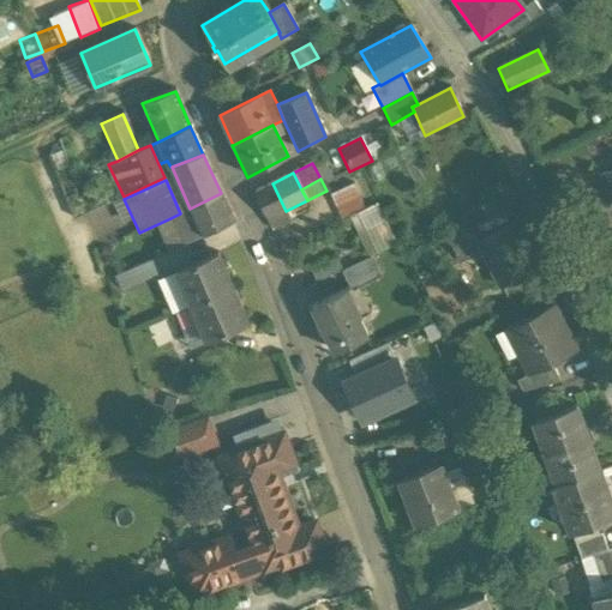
[(286,211),(273,183),(255,193),(267,219),(286,211)]
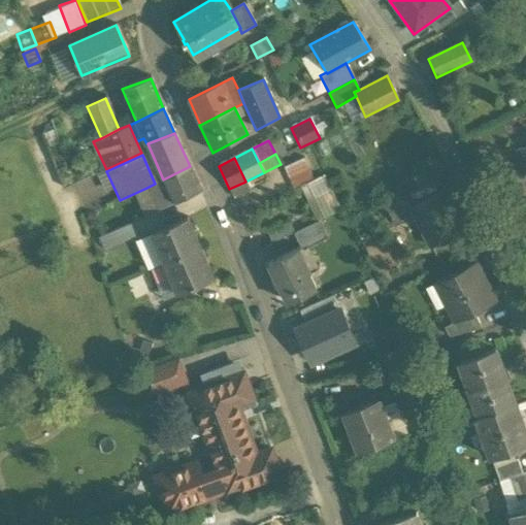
[(303,159),(284,168),(288,178),(307,170),(308,169),(303,159)]
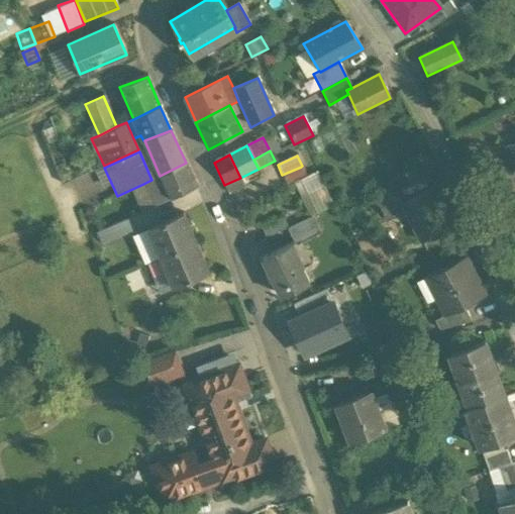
[(82,161),(73,165),(78,178),(87,174),(82,161)]
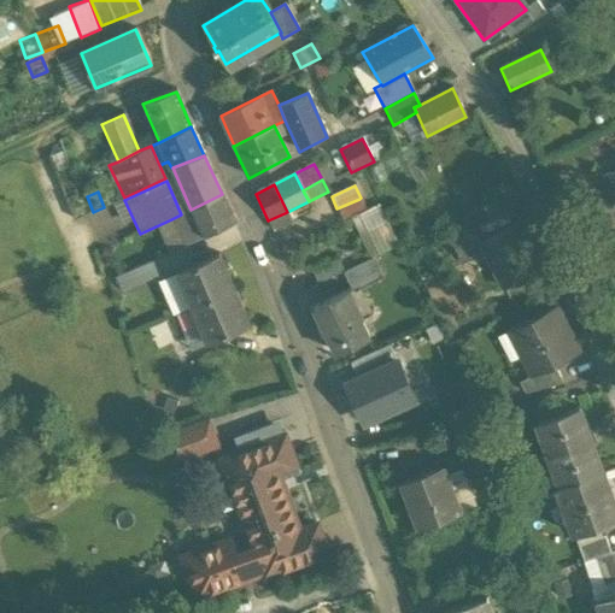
[(181,214),(171,219),(183,247),(235,223),(222,194),(191,210),(181,214)]
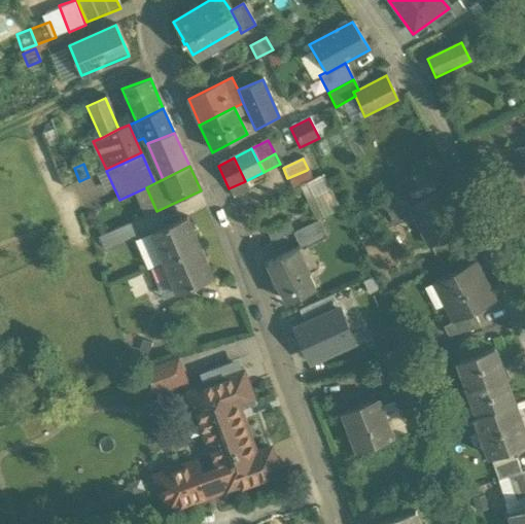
[(67,172),(64,167),(56,171),(63,188),(79,181),(74,168),(67,172)]
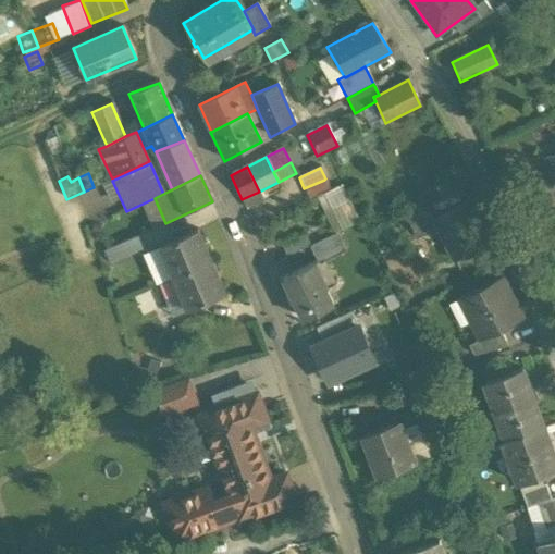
[(324,180),(304,188),(309,199),(329,189),(324,180)]
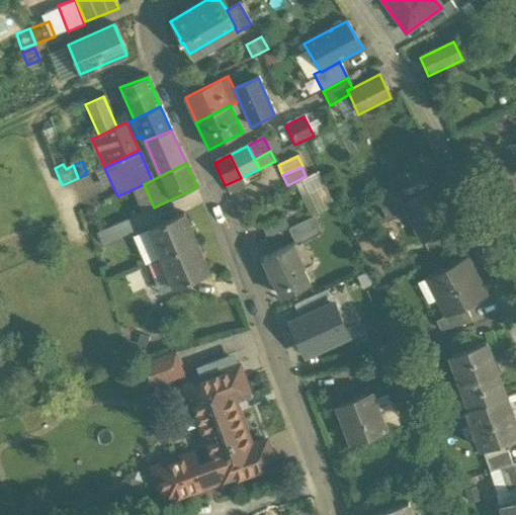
[(263,179),(259,169),(241,178),(245,188),(263,179)]
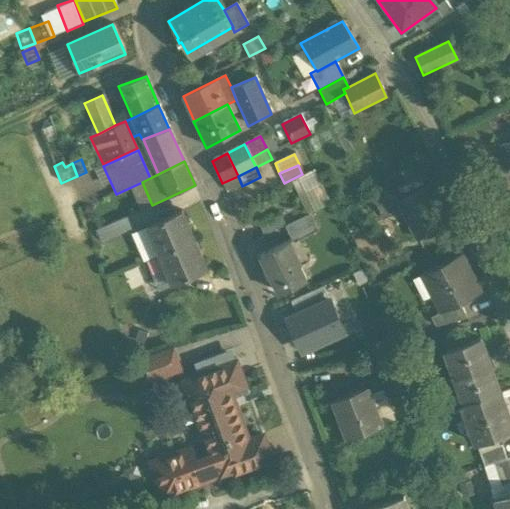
[(314,171),(292,182),(307,215),(330,204),(314,171)]
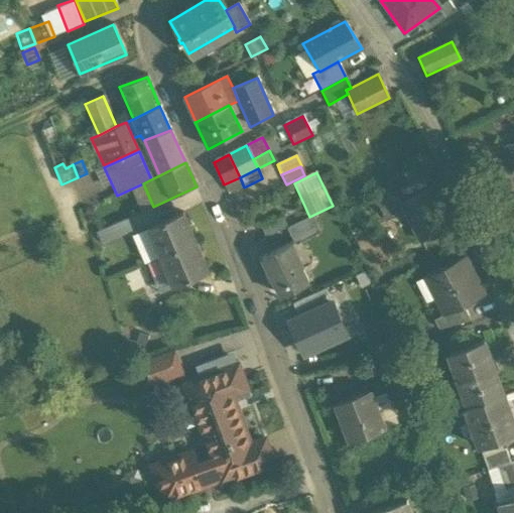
[(244,187),(240,177),(224,184),(228,195),(230,194),(244,187)]
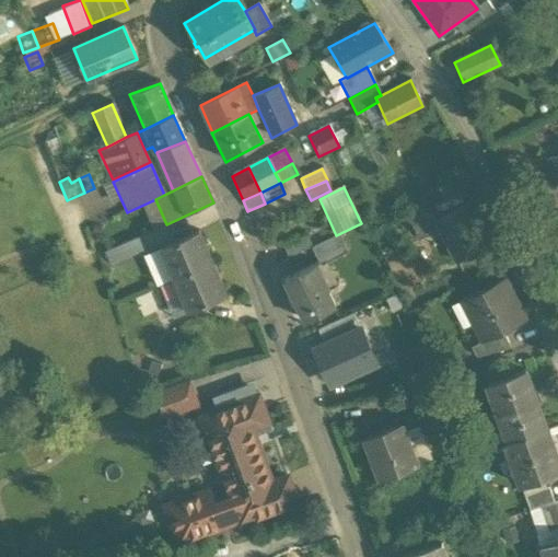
[(466,204),(436,219),(436,221),(457,263),(488,247),(466,204)]
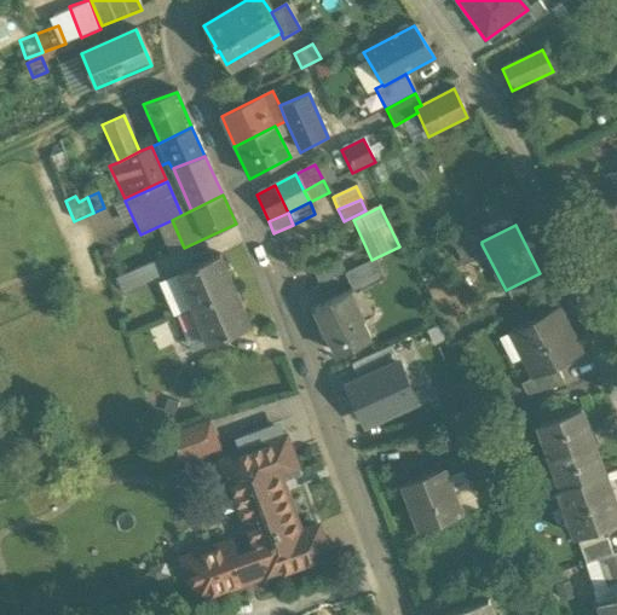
[(473,227),(449,239),(457,255),(473,248),(482,244),(482,242),(473,227)]
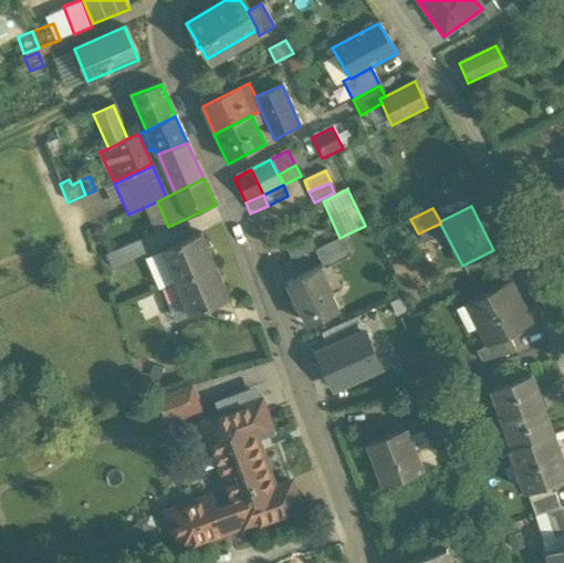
[(432,227),(418,233),(423,243),(437,236),(432,227)]
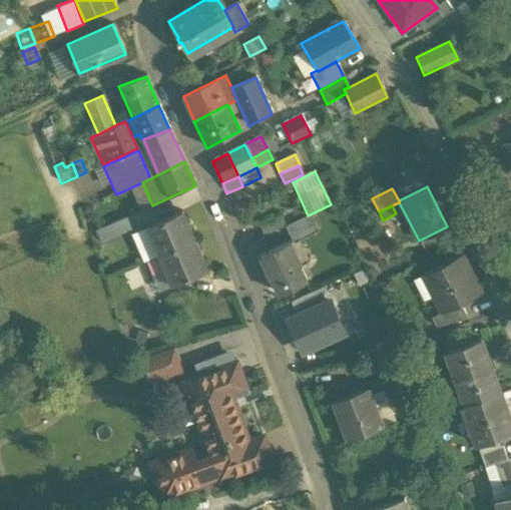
[(181,211),(148,226),(160,255),(194,240),(181,211)]
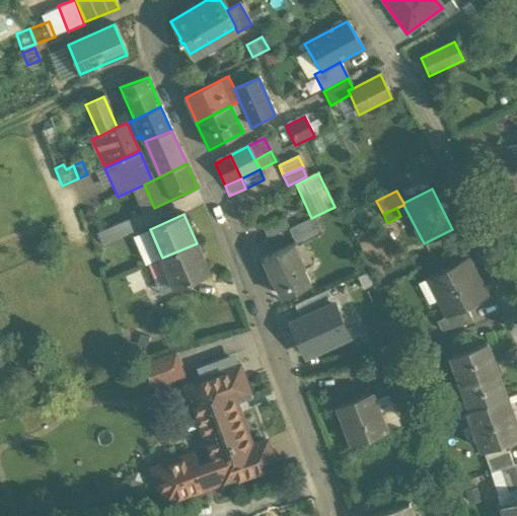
[(312,218),(288,230),(296,247),(321,235),(312,218)]
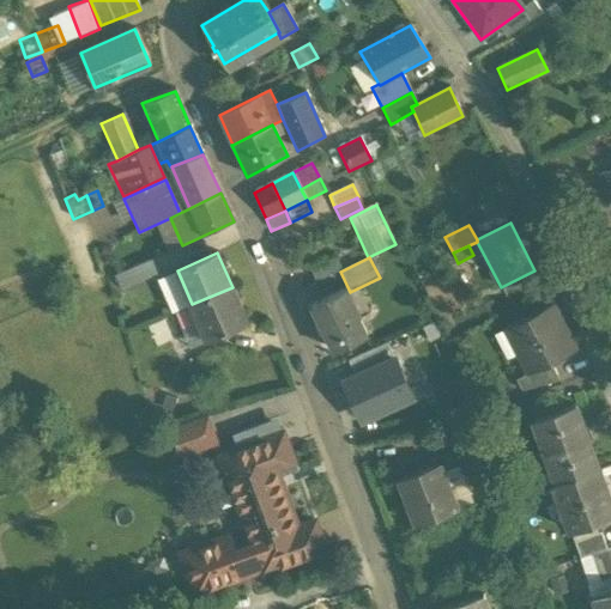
[(316,282),(342,270),(337,260),(312,270),(316,282)]
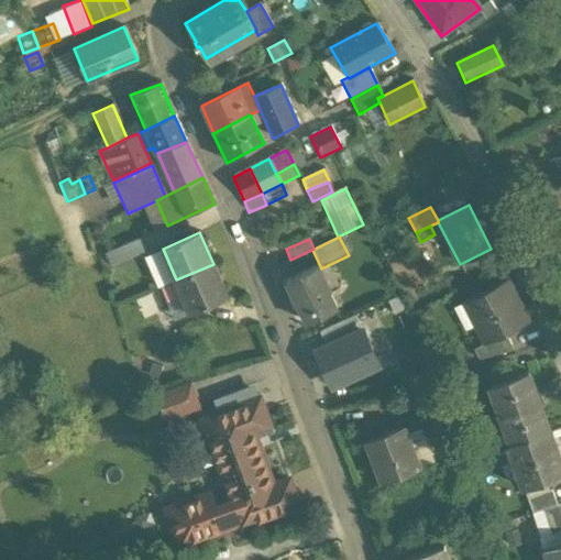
[(139,240),(106,254),(111,267),(144,253),(139,240)]
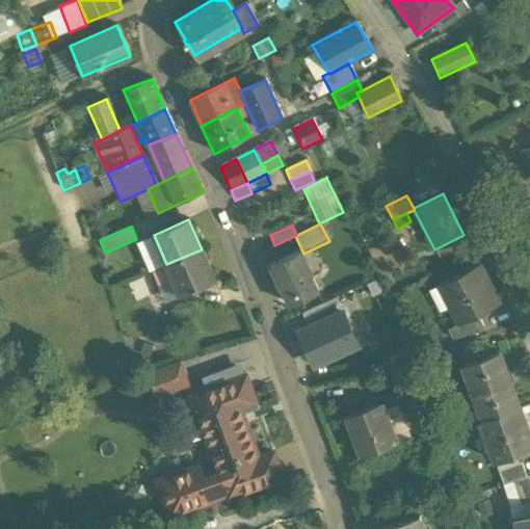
[(202,249),(166,264),(180,295),(215,281),(202,249)]
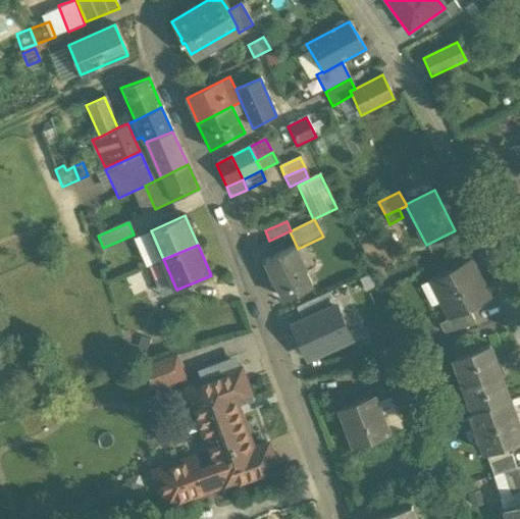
[(303,271),(291,248),(265,260),(284,300),(312,287),(304,270),(303,271)]
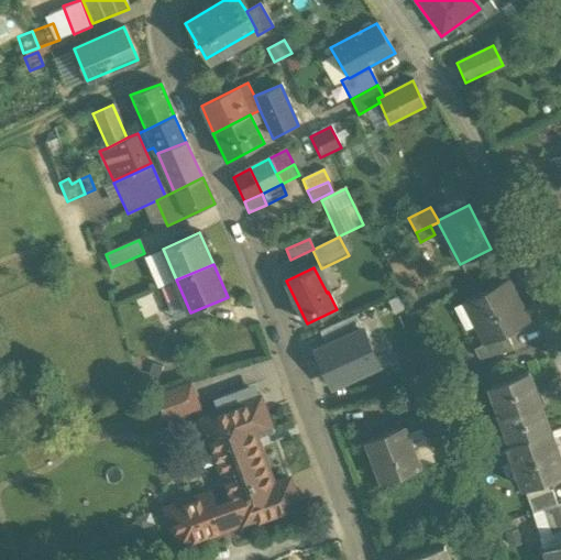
[(506,281),(463,303),(484,344),(485,344),(505,335),(528,322),(506,281)]
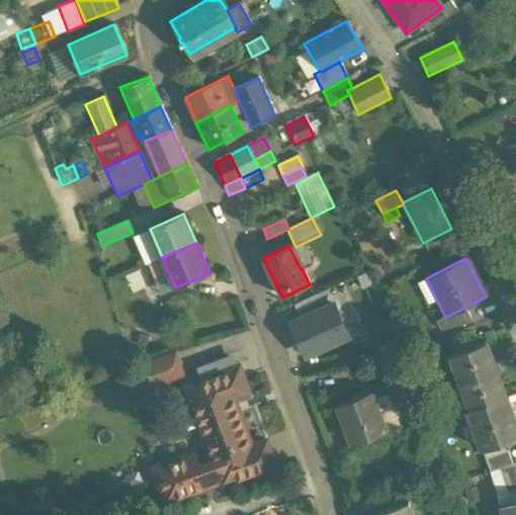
[(333,304),(290,323),(306,356),(348,337),(333,304)]
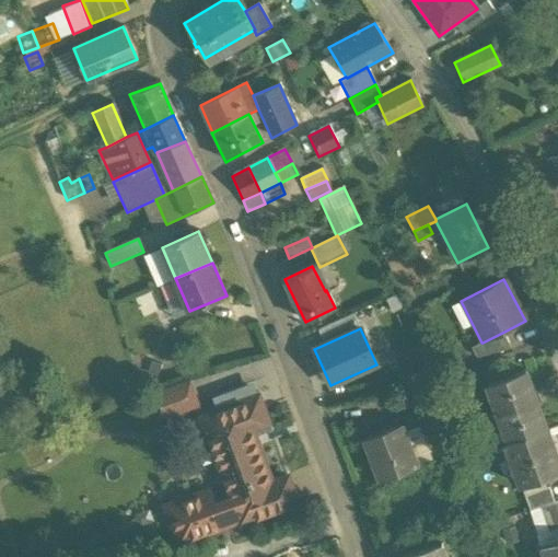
[(502,333),(483,343),(481,343),(471,348),(475,358),(510,349),(502,333)]
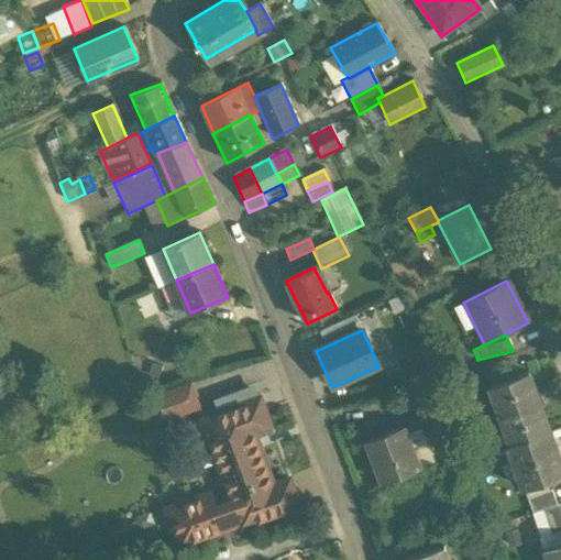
[(527,372),(490,386),(510,445),(549,430),(527,372)]
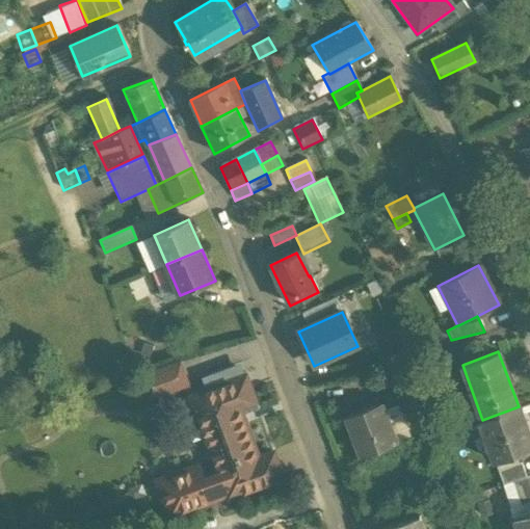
[(178,365),(142,378),(150,397),(185,385),(178,365)]
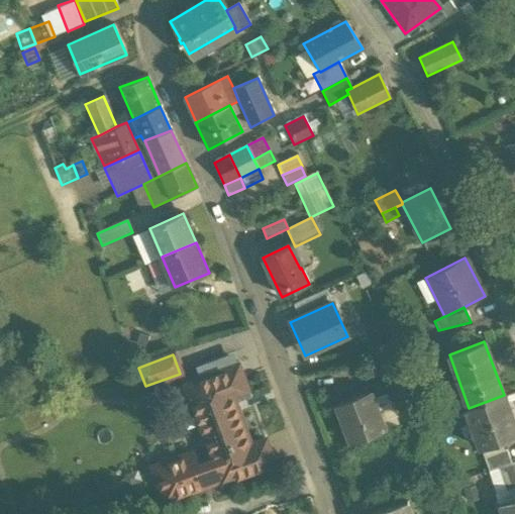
[(237,366),(185,386),(212,459),(197,465),(193,452),(153,467),(166,500),(219,481),(221,484),(274,465),(265,439),(249,445),(231,396),(246,391),(237,366)]
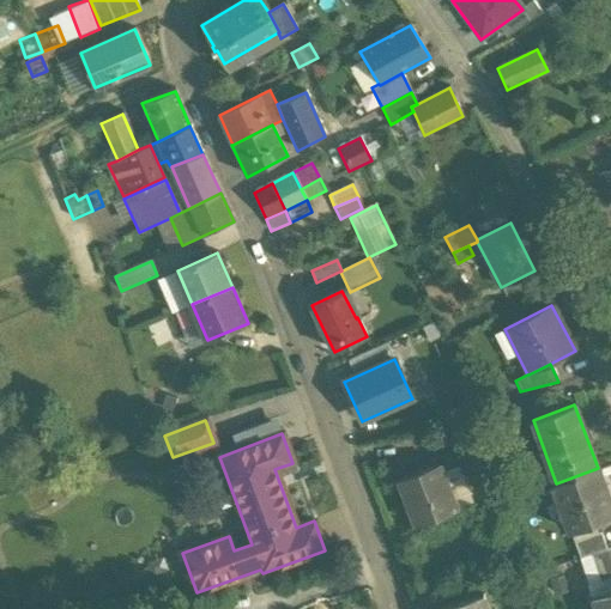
[(439,463),(398,480),(416,525),(457,510),(439,463)]
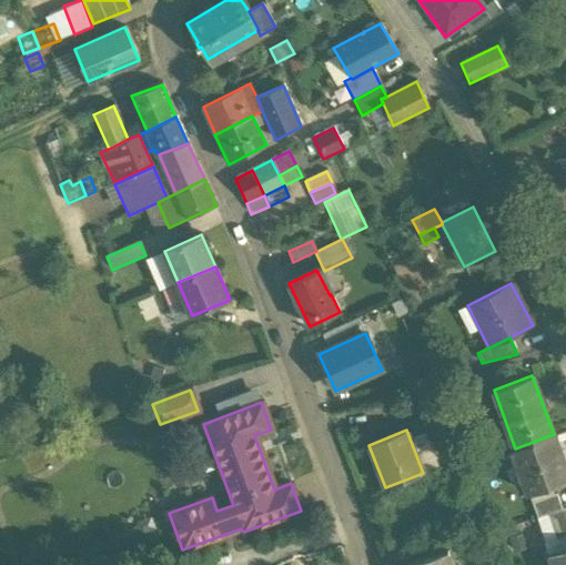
[(515,449),(512,450),(528,494),(565,481),(565,468),(554,434),(515,449)]
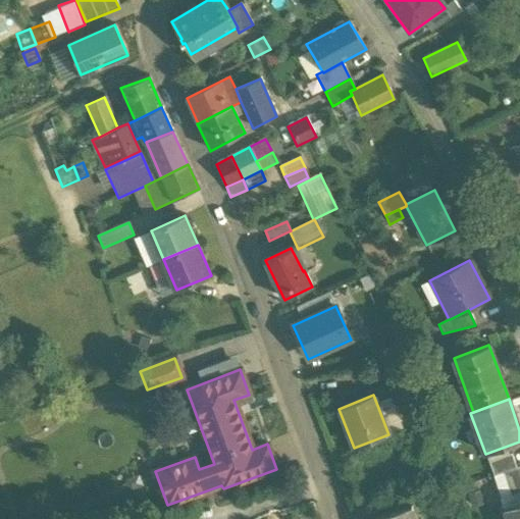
[(519,518),(519,504),(503,510),(503,511),(504,511),(506,518),(519,518)]
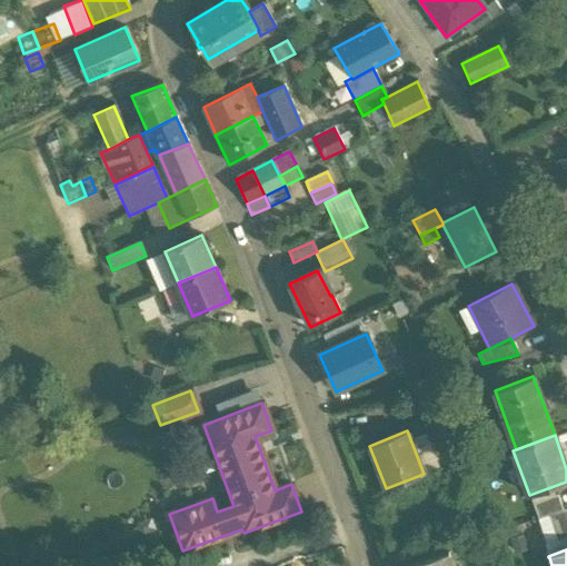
[(450,565),(448,555),(413,565),(450,565)]
